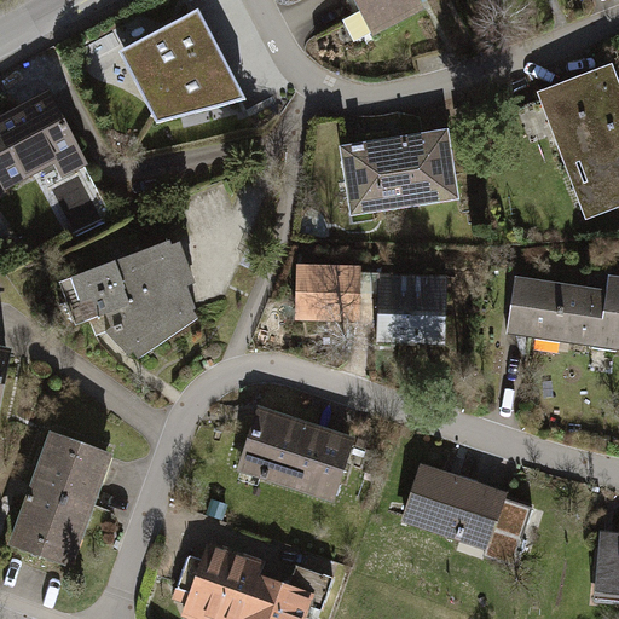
[(418,0),(352,0),(345,5),(363,44),(426,13),(418,0)]
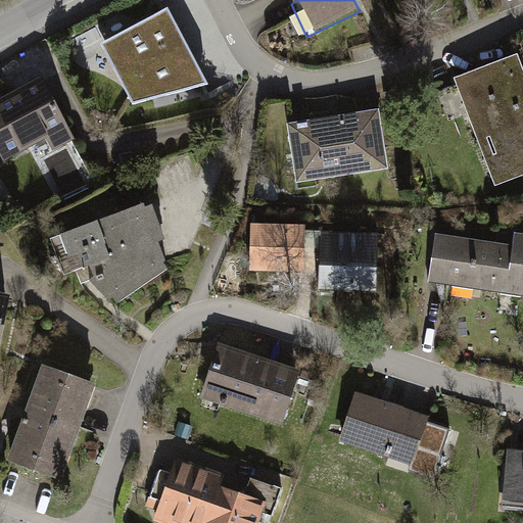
[(168,9),(101,45),(121,82),(186,44),(168,9)]
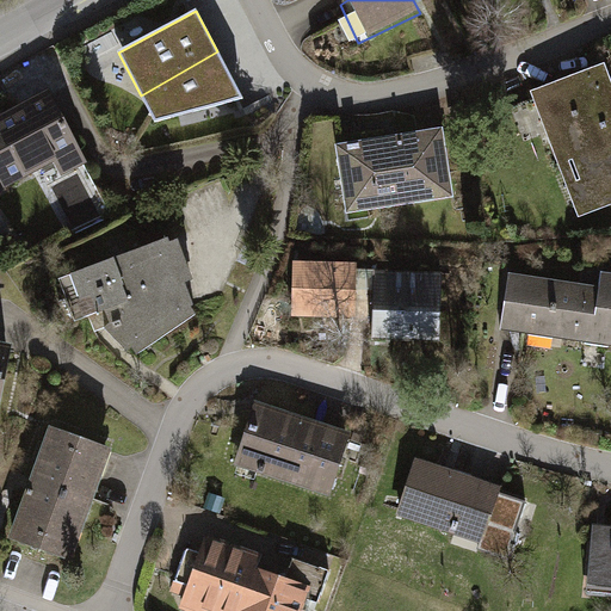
[(217,51),(141,96),(155,123),(244,99),(217,51)]
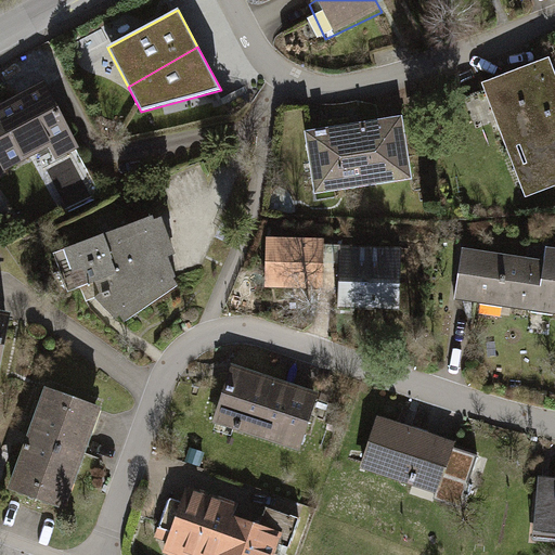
[(554,184),(554,69),(550,56),(478,84),(523,197),(554,184)]
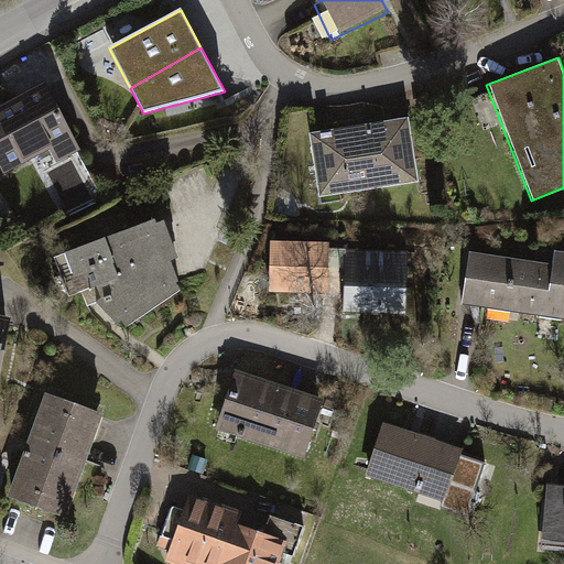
[(78,143),(44,79),(0,101),(0,173),(4,182),(78,143)]
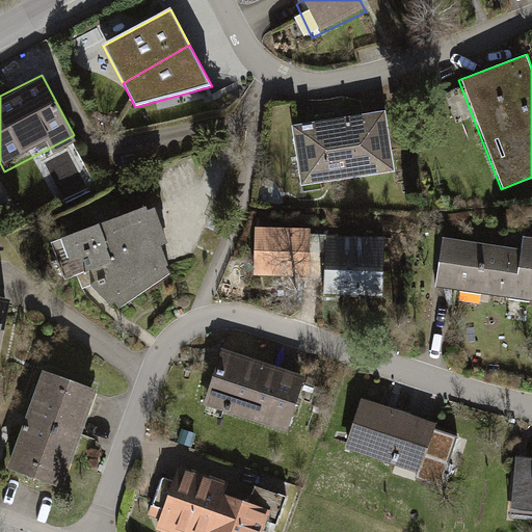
[(384,108),(290,123),(299,184),(394,169),(384,108)]
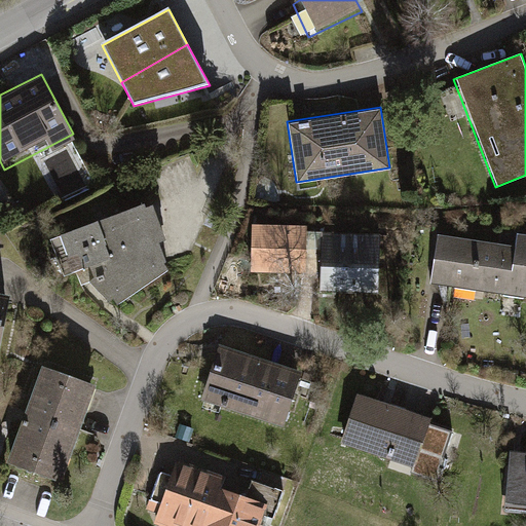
[(148,200),(47,239),(63,275),(116,308),(175,268),(148,200)]
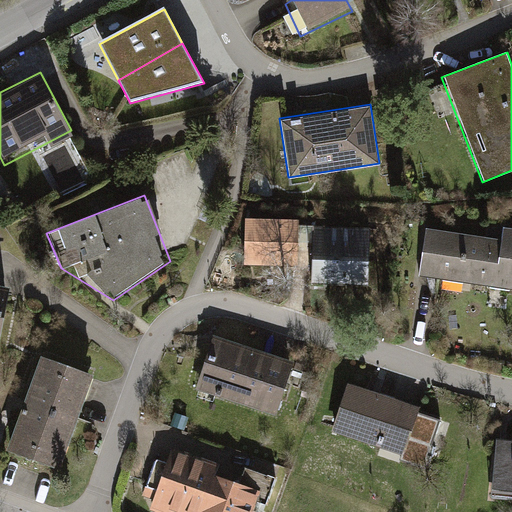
[(501,239),(423,227),(416,276),(511,291),(511,227),(503,226),(501,239)]
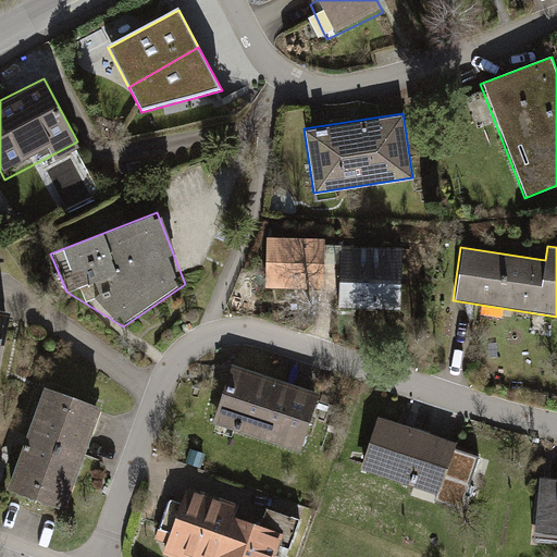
[(403,261),(342,259),(339,309),(401,311),(403,261)]
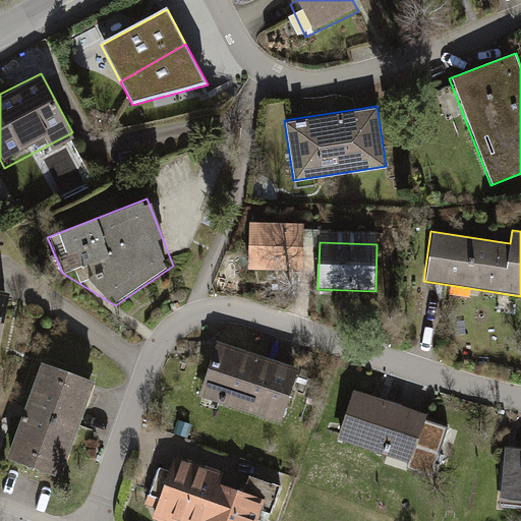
[(281,267),(282,248),(251,247),(250,266),(281,267)]
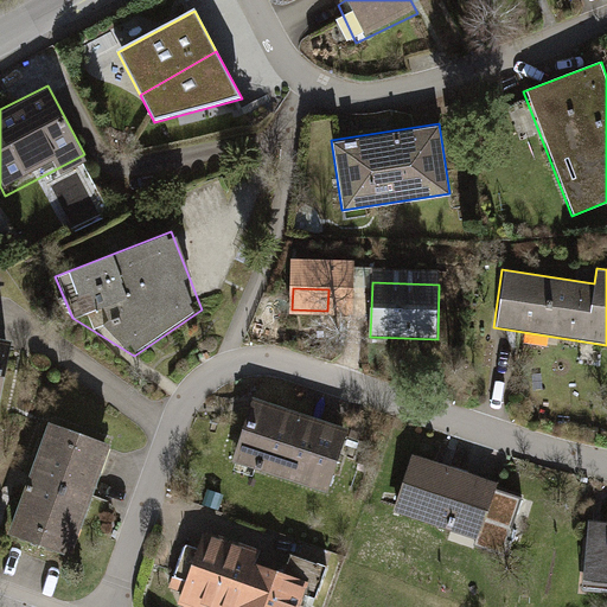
[(0,394),(10,342),(0,339),(0,394)]
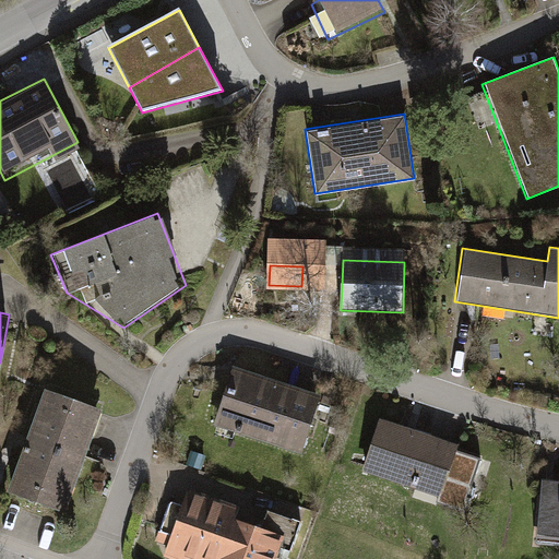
[(329,394),(233,363),(212,424),(308,455),(329,394)]
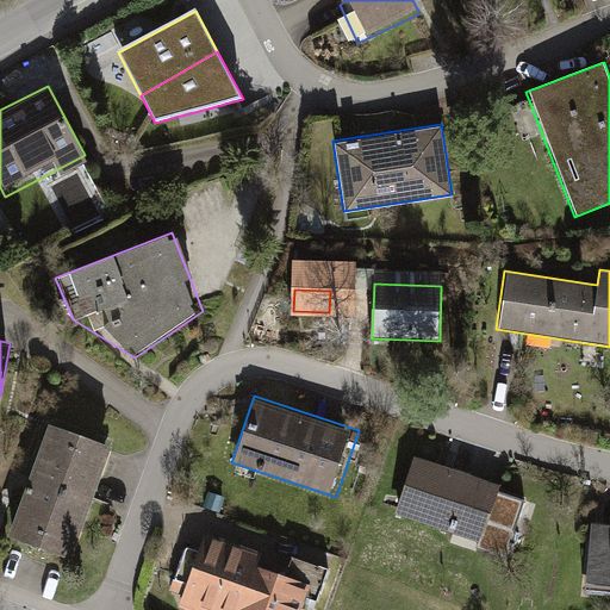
[(112,450),(43,425),(1,541),(69,566),(112,450)]
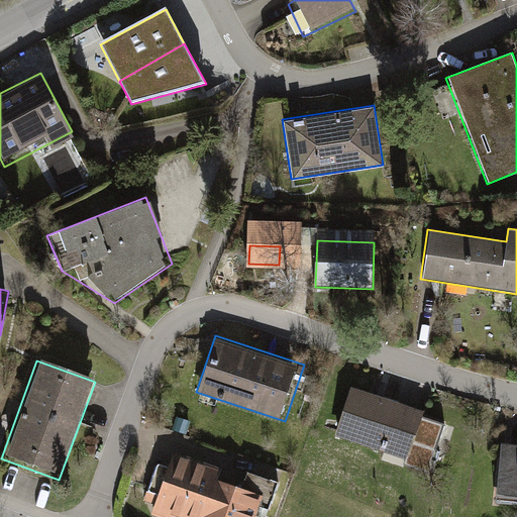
[(427,412),(349,387),(333,436),(411,461),(427,412)]
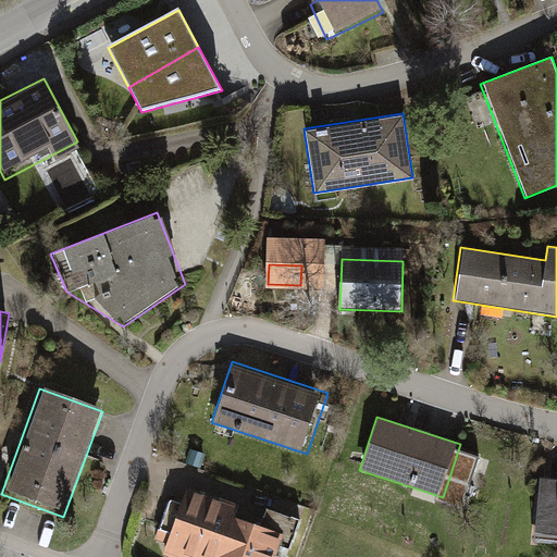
[(556,482),(535,481),(530,542),(556,544),(556,482)]
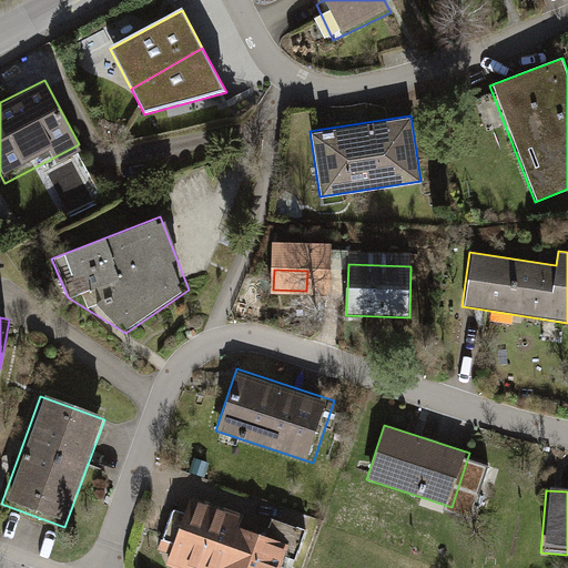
[(239,518),(190,500),(164,567),(166,567),(220,567),(234,531),(239,518)]
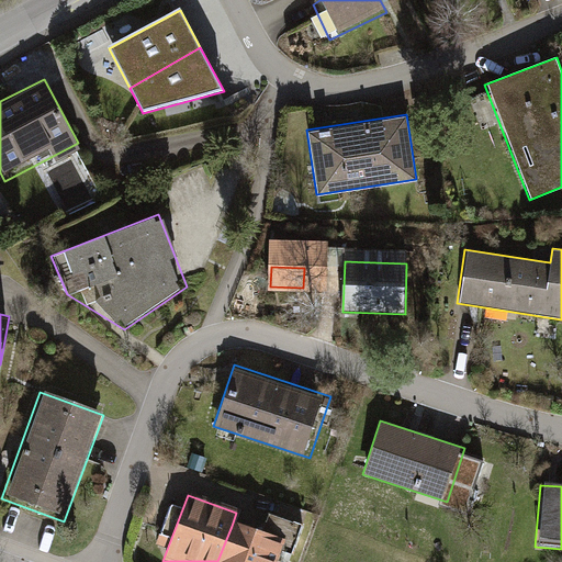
[(232,526),(217,561),(283,561),(290,547),(232,526)]
